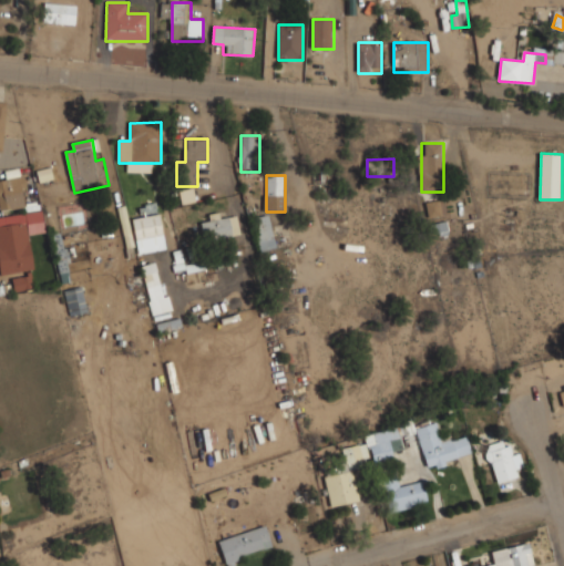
[(0,211),(27,209),(24,177),(0,179),(0,211)]
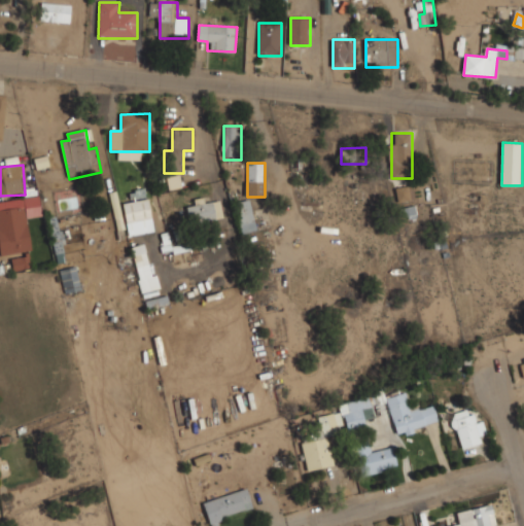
[(399,203),(416,200),(413,186),(396,189),(399,203)]
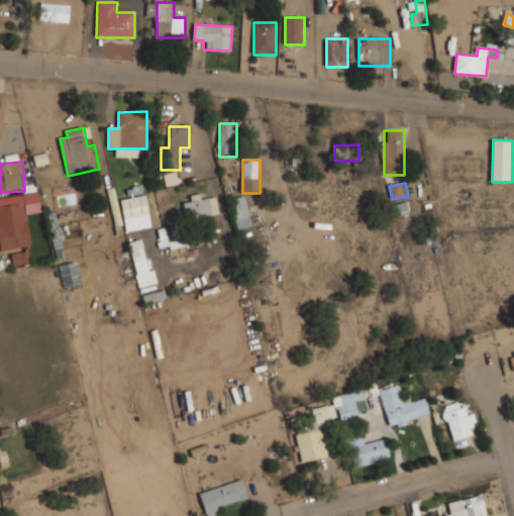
[(127,232),(152,227),(144,185),(127,188),(129,198),(121,200),(127,232)]
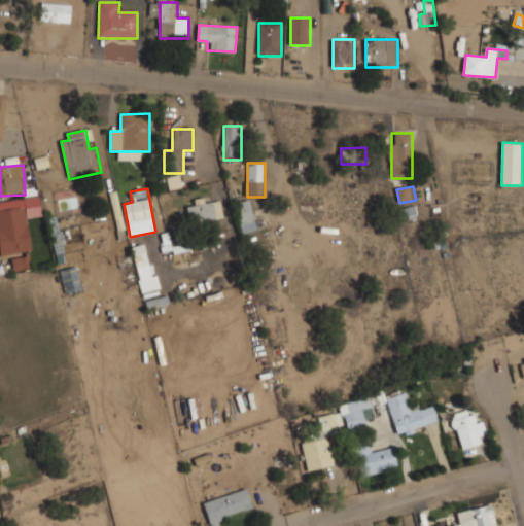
[(224,218),(220,198),(187,205),(191,225),(224,218)]
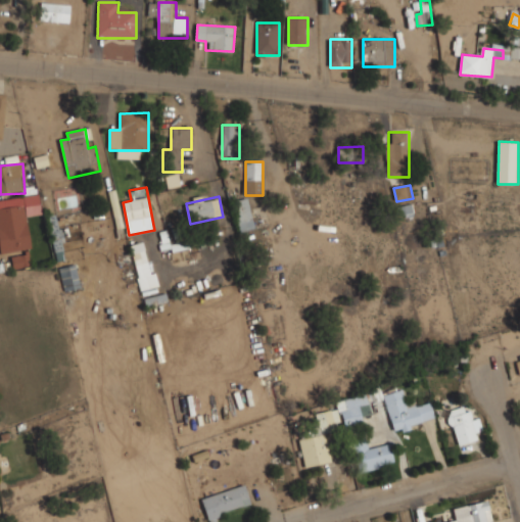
[(256,229),(248,198),(234,202),(242,233),(256,229)]
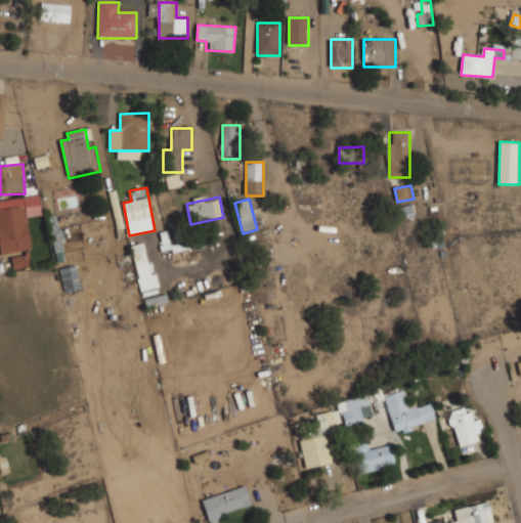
[(0,208),(0,256),(33,251),(25,204),(0,208)]
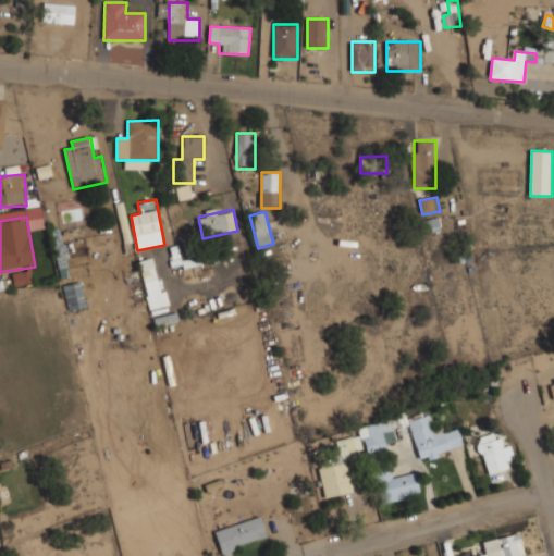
[(442,229),(440,219),(425,221),(426,231),(442,229)]
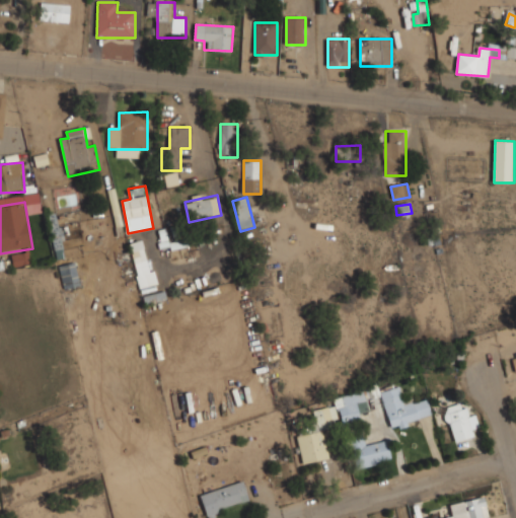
[(154,286),(147,240),(132,242),(139,288),(154,286)]
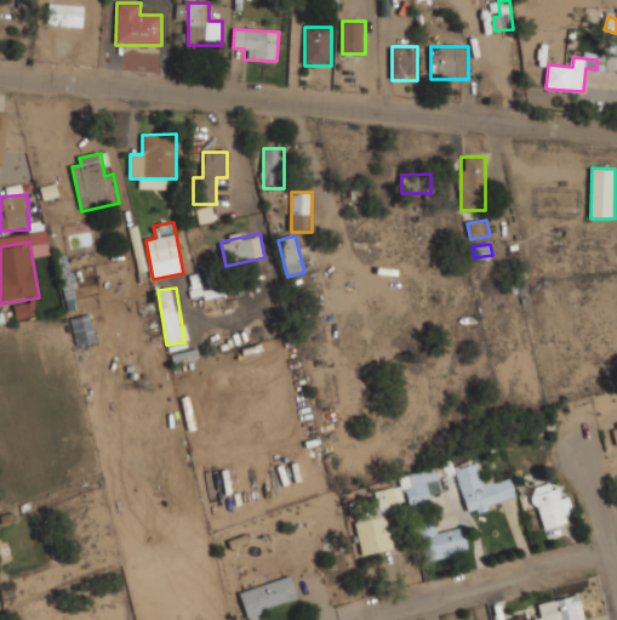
[(78,346),(96,342),(91,314),(72,318),(78,346)]
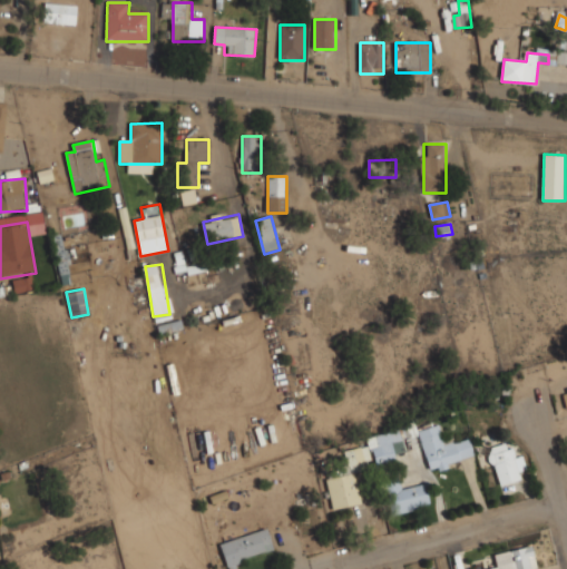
[(399,427),(403,440),(420,434),(416,422),(399,427)]
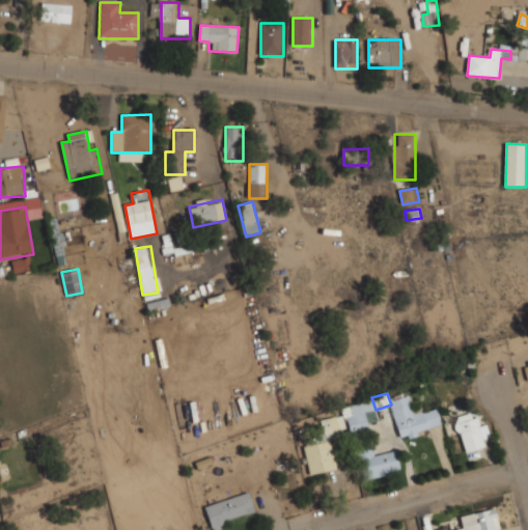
[(400,439),(444,428),(439,408),(416,414),(412,395),(390,400),(400,439)]
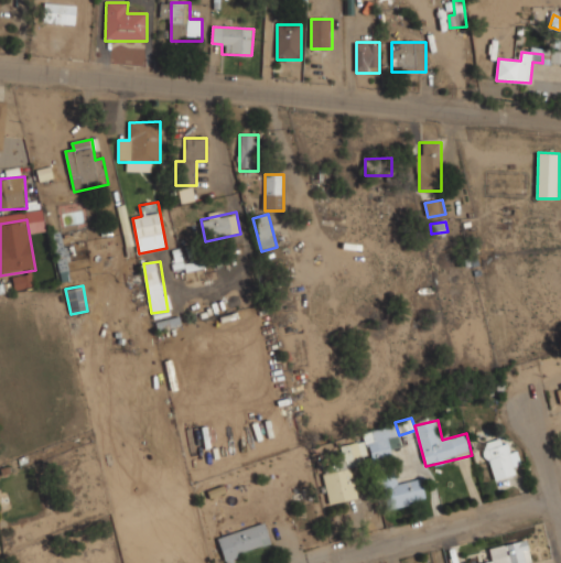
[(376,456),(390,452),(384,431),(369,434),(376,456)]
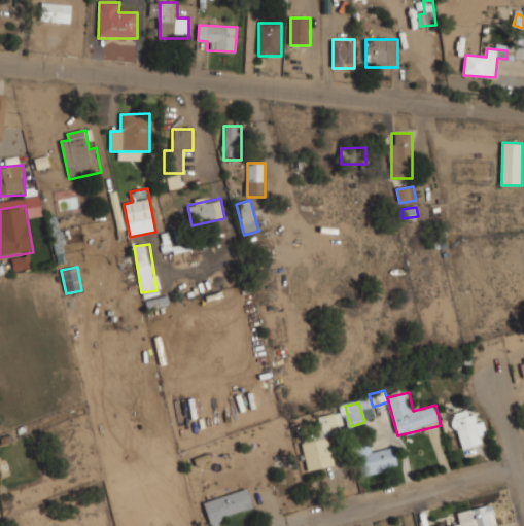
[(480,434),(487,432),(483,421),(476,424),(470,409),(451,415),(462,451),(483,444),(480,434)]
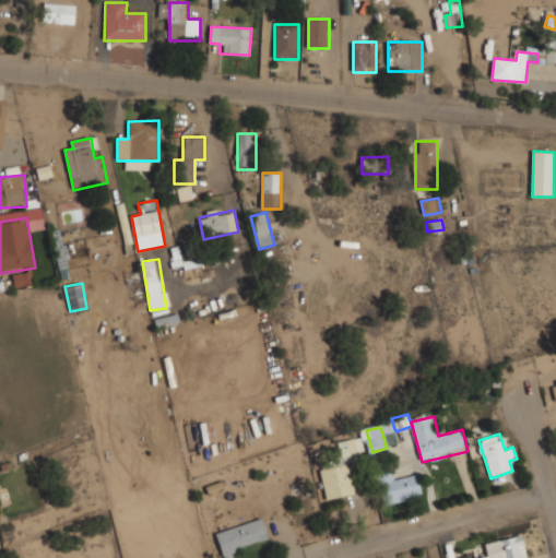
[(358,454),(357,441),(341,442),(341,455),(358,454)]
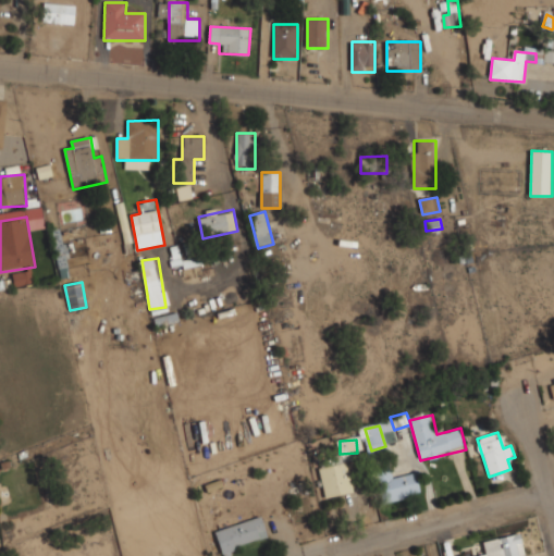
[(320,467),(325,498),(354,494),(348,462),(320,467)]
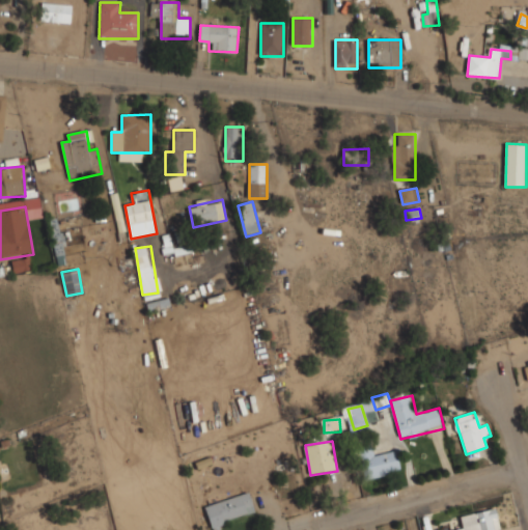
[(403,472),(398,451),(374,456),(372,448),(358,451),(364,479),(403,472)]
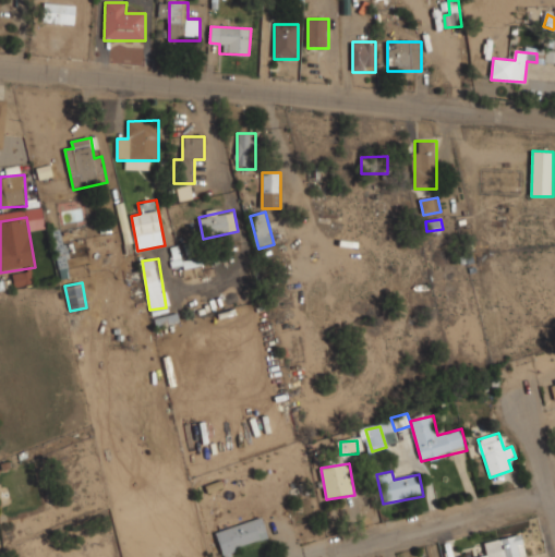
[(269,541),(264,519),(216,529),(221,552),(269,541)]
